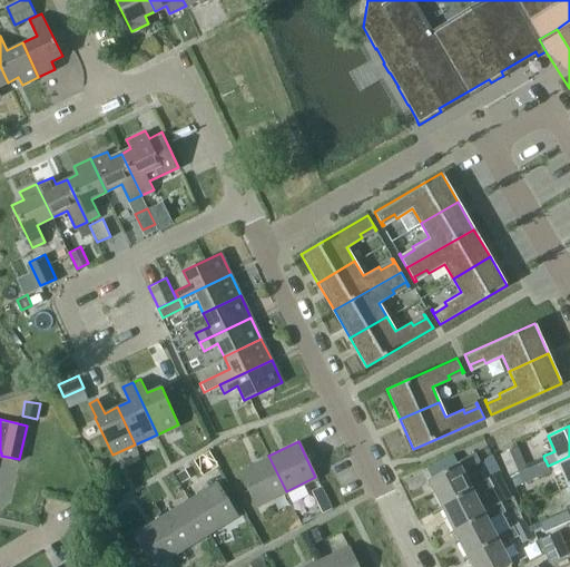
[(508,473),(527,465),(518,445),(499,452),(508,473)]
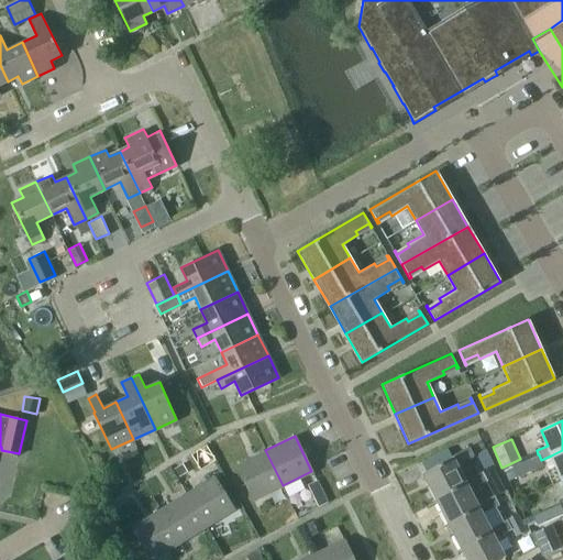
[(466,483),(464,479),(456,464),(474,456),(468,446),(452,454),(451,456),(452,459),(427,472),(422,474),(435,498),(466,483)]
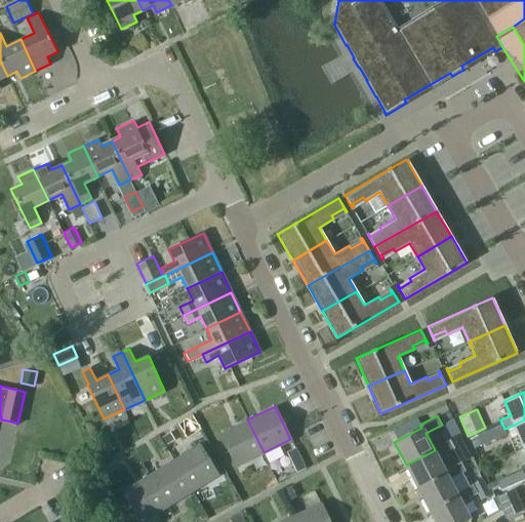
[(186,435),(198,429),(191,416),(178,423),(186,435)]
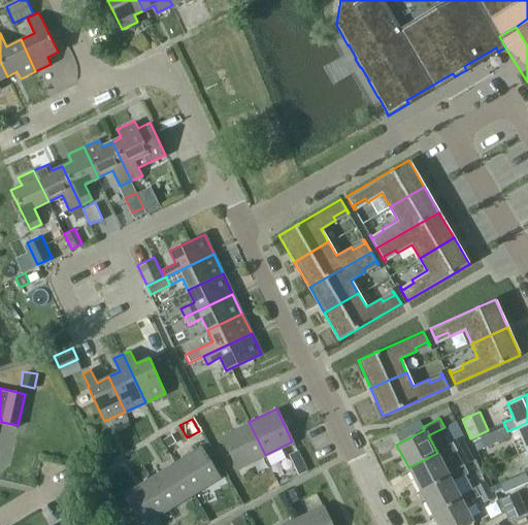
[(423,427),(424,426),(420,419),(395,432),(400,443),(424,430),(423,427)]
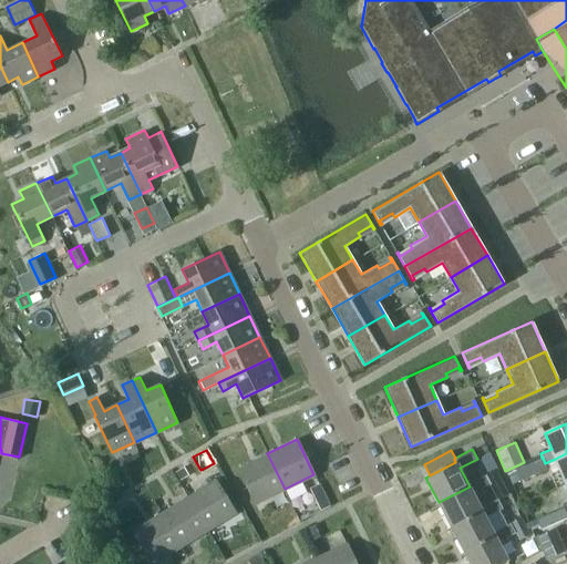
[(255,503),(285,489),(267,453),(238,468),(255,503)]
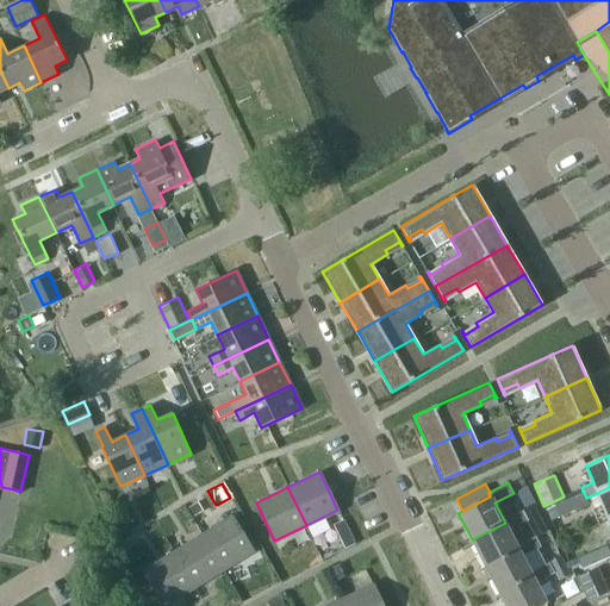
[(609,487),(597,493),(609,518),(609,517),(609,487)]
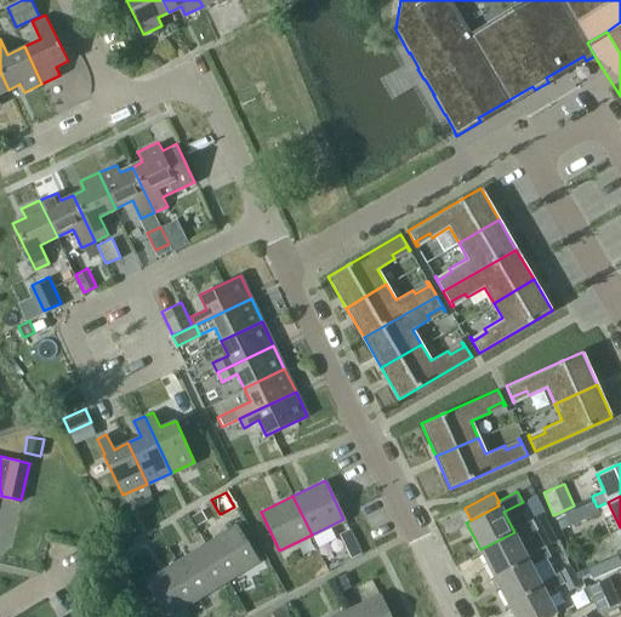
[(580,507),(585,518),(599,512),(597,507),(594,501),(593,501),(580,507)]
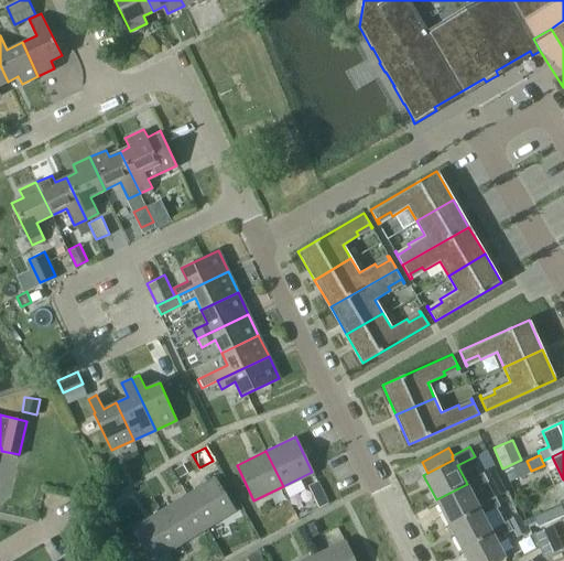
[(513,466),(518,476),(531,471),(527,461),(513,466)]
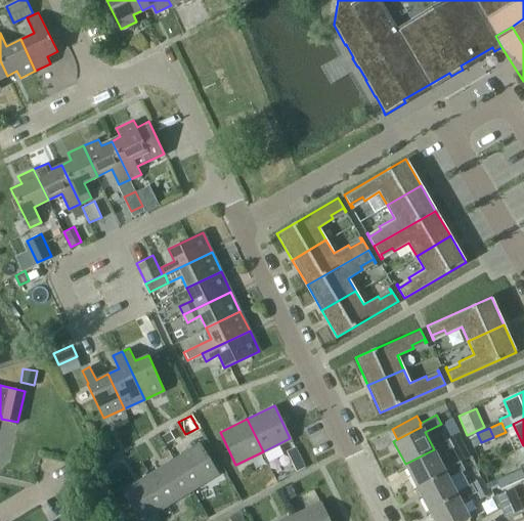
[(459,461),(470,454),(459,432),(444,439),(432,445),(434,449),(405,464),(417,486),(445,472),(443,468),(436,454),(451,446),(459,461)]
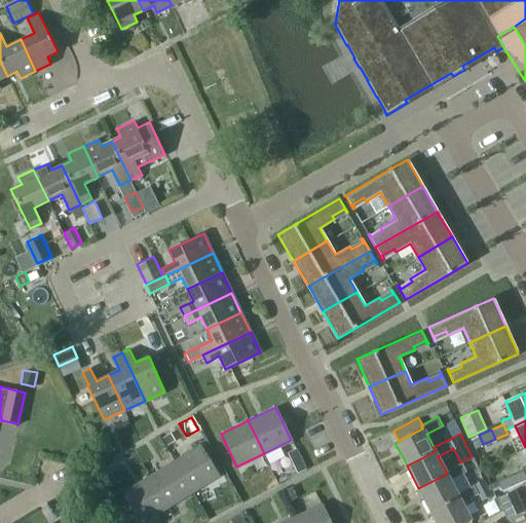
[(174,460),(193,491),(218,476),(199,444),(174,460)]
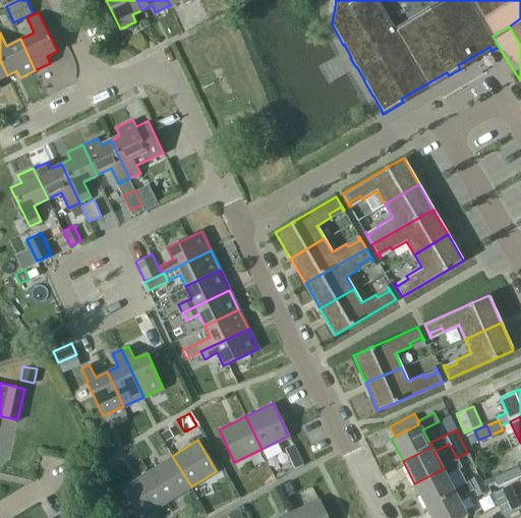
[(454,492),(453,487),(446,474),(472,460),(468,452),(467,453),(467,452),(456,458),(441,465),(443,469),(414,483),(425,506),(454,492)]
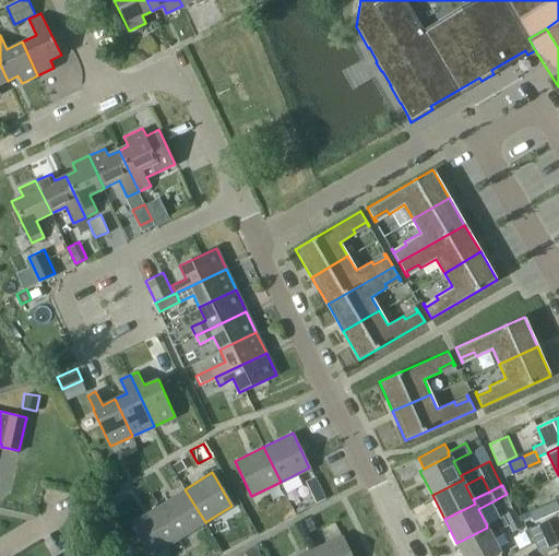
[(178,539),(205,522),(185,489),(157,506),(178,539)]
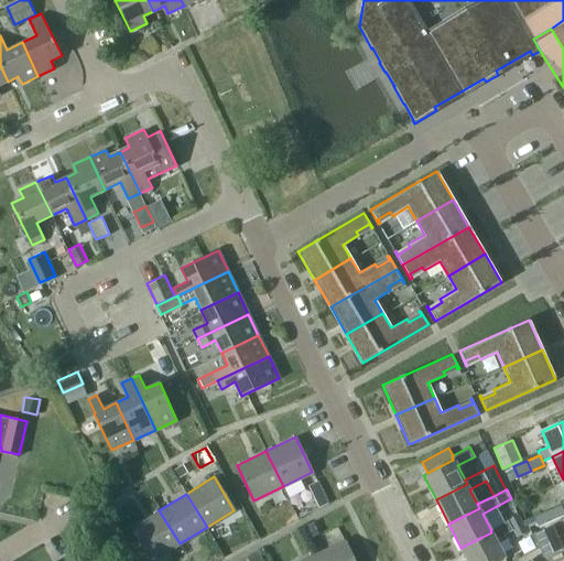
[(552,519),(563,514),(563,511),(563,508),(561,504),(560,504),(548,509),(552,519)]
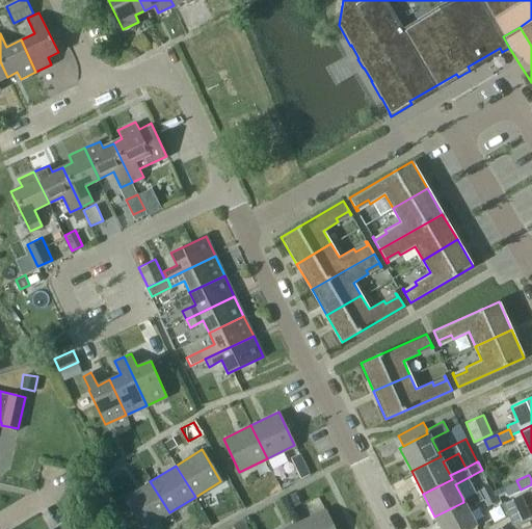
[(516,480),(504,485),(508,495),(521,490),(516,480)]
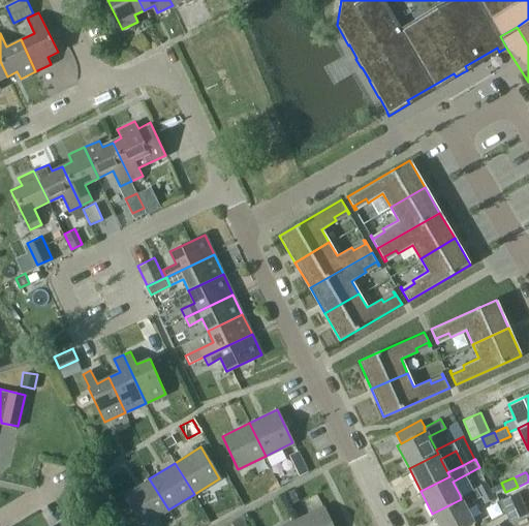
[(143,525),(168,509),(149,478),(124,494),(143,525)]
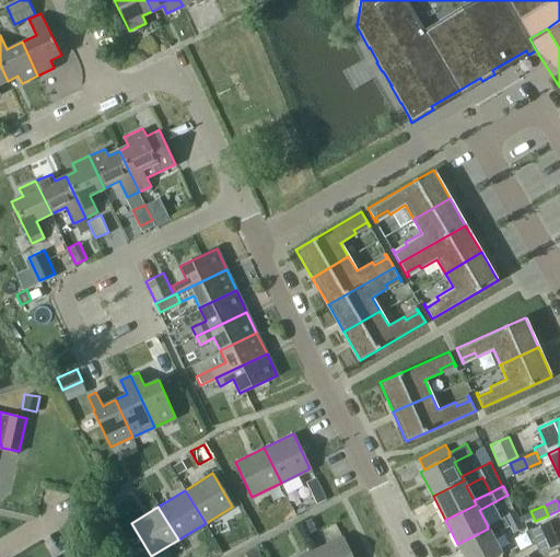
[(514,531),(522,526),(513,511),(505,514),(514,531)]
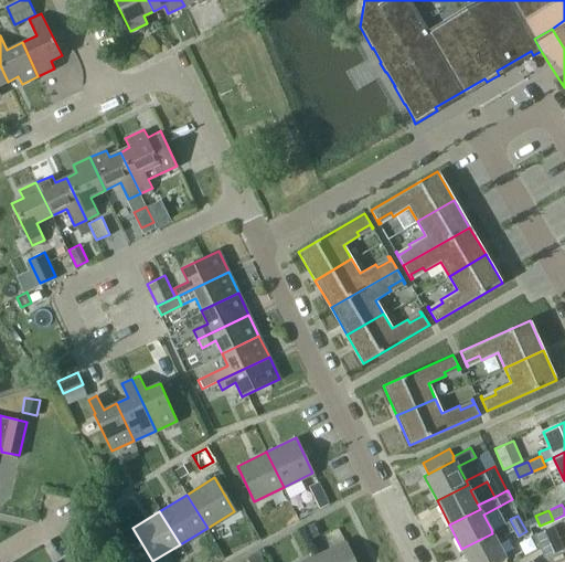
[(116,520),(105,527),(113,541),(124,536),(116,520)]
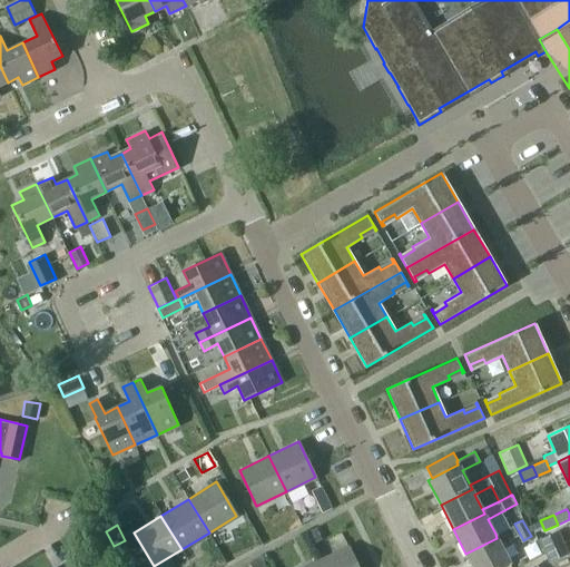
[(497,538),(465,554),(472,566),(501,566),(510,563),(500,544),(518,535),(512,525),(495,534),(497,538)]
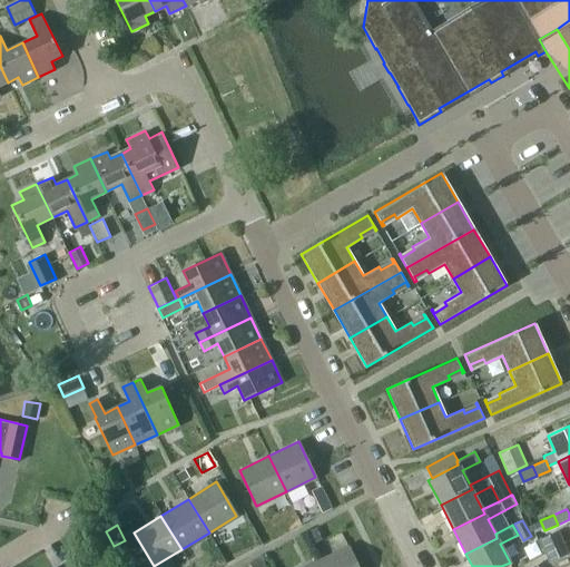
[(311,543),(322,537),(316,526),(306,531),(311,543)]
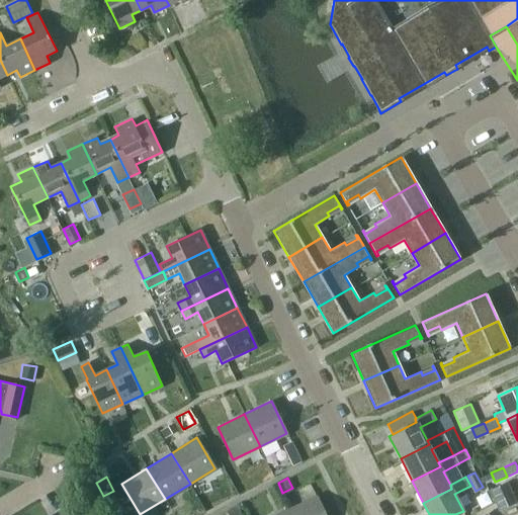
[(490,489),(499,509),(515,502),(507,482),(490,489)]
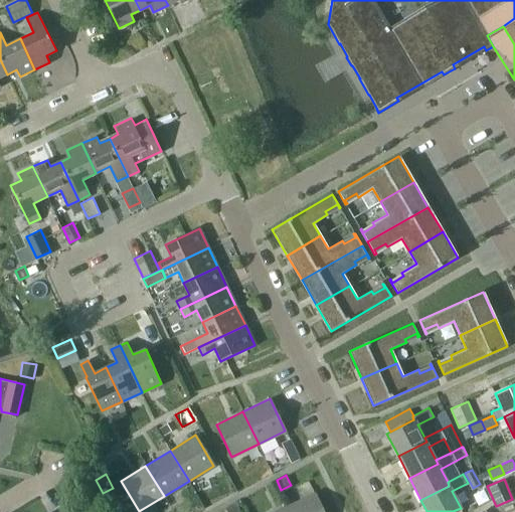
[(288,505),(291,511),(323,511),(314,493),(288,505)]
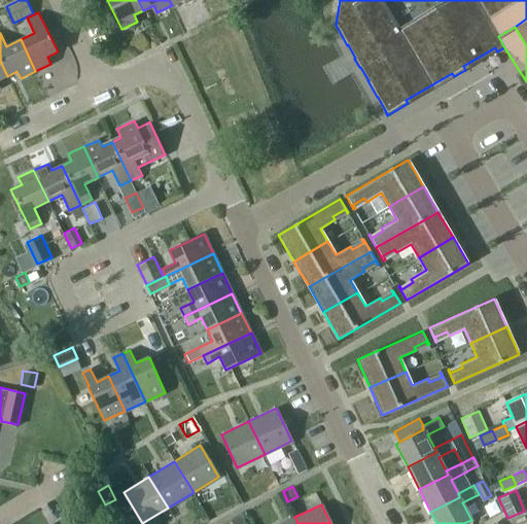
[(233,523),(245,523),(240,514),(231,519),(233,523)]
